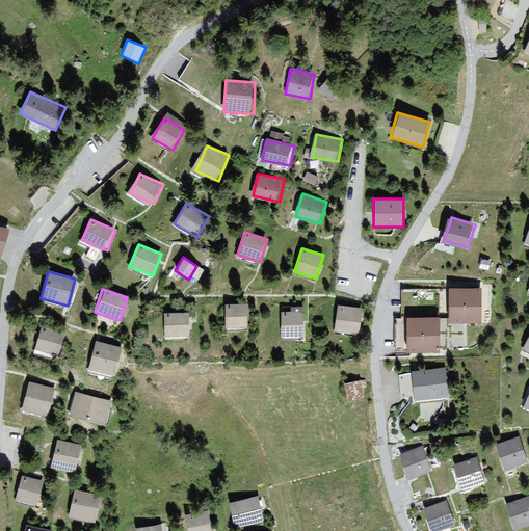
[(480,289),(447,290),(448,321),(480,321),(480,289)]
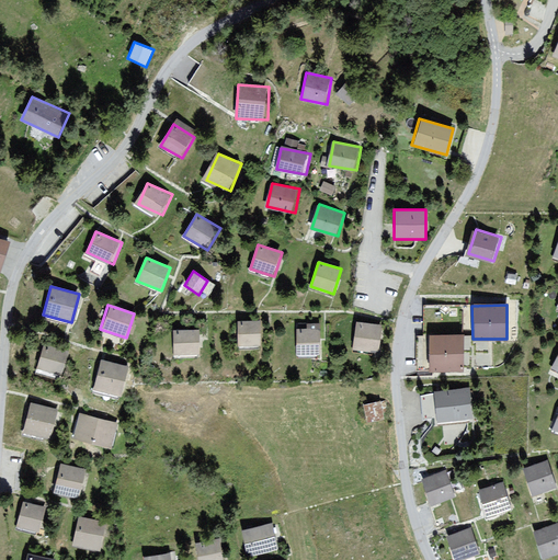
[(260,321),(236,322),(236,345),(260,345),(260,321)]
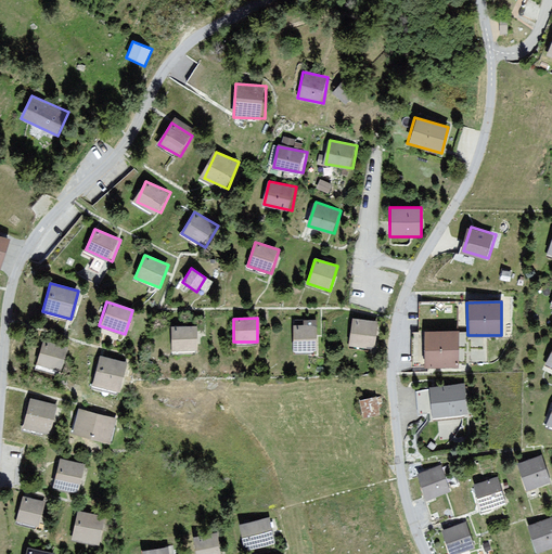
[(377,322),(351,320),(348,346),(375,348),(377,322)]
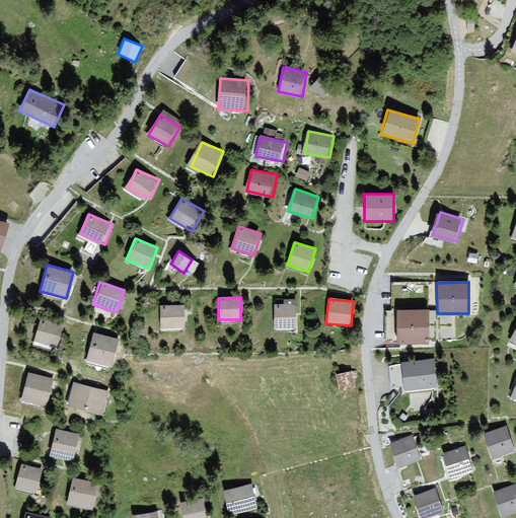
[(296,303),(274,303),(274,326),(296,326),(296,303)]
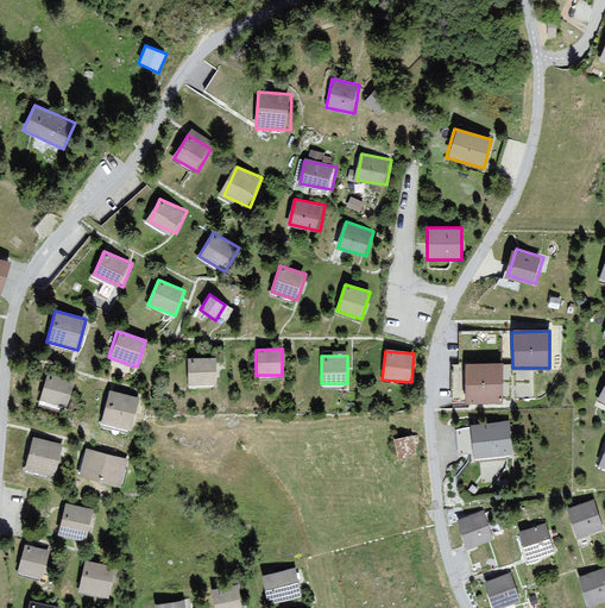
[(215,357),(186,358),(187,384),(216,383),(215,357)]
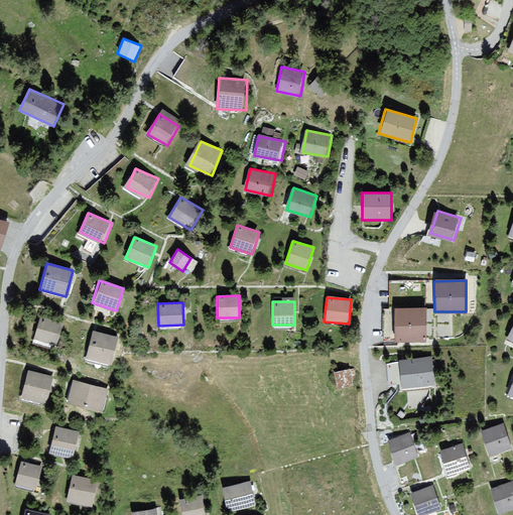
[(424,308),(392,308),(393,340),(425,339),(424,308)]
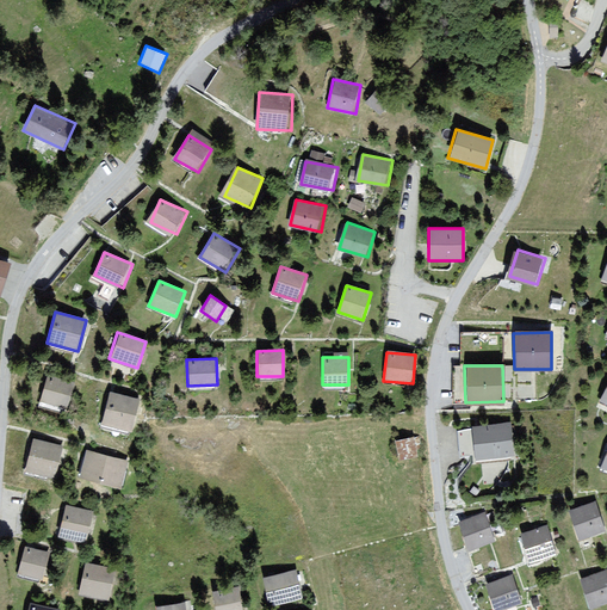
[(74,383),(44,375),(38,400),(67,408),(74,383)]
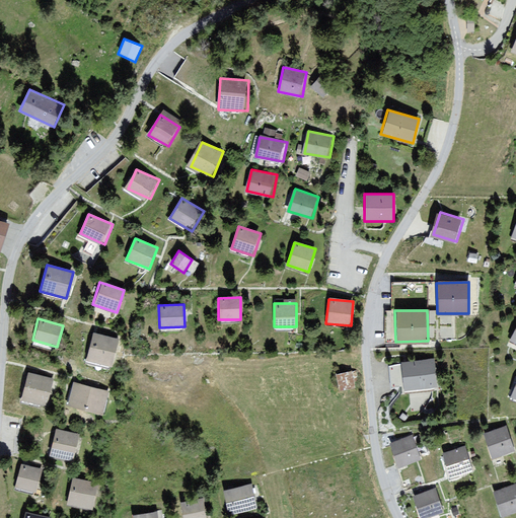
[(116,341),(90,334),(83,361),(108,367),(116,341)]
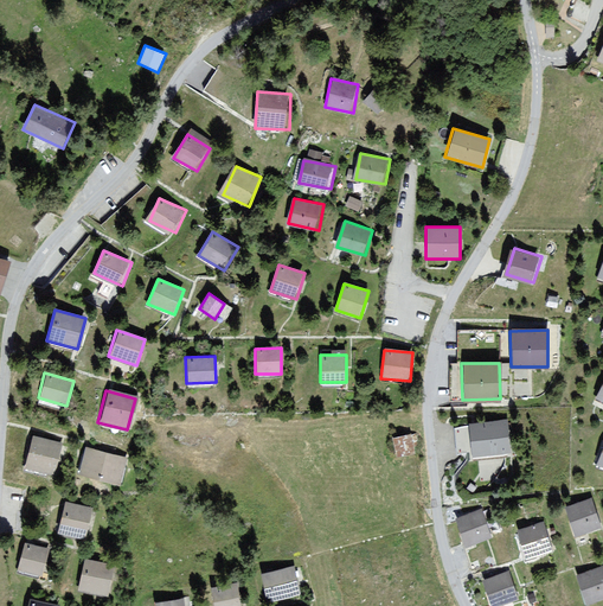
[(507,419),(468,422),(470,454),(510,452),(507,419)]
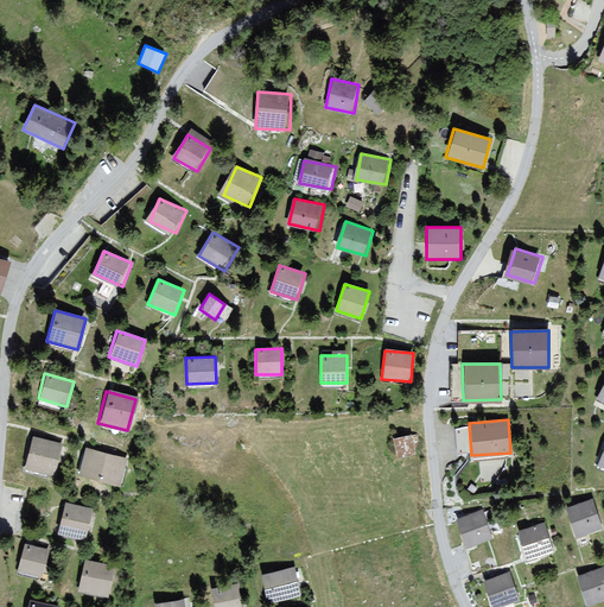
[(398,437),(402,456),(425,451),(420,431),(398,437)]
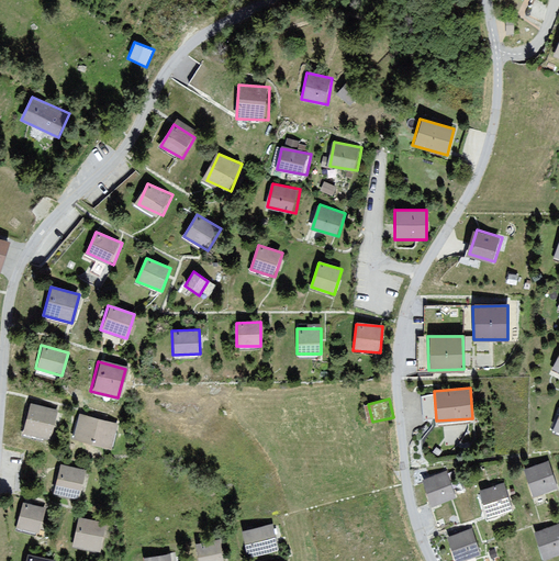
[(58,411),(31,404),(23,432),(51,439),(58,411)]
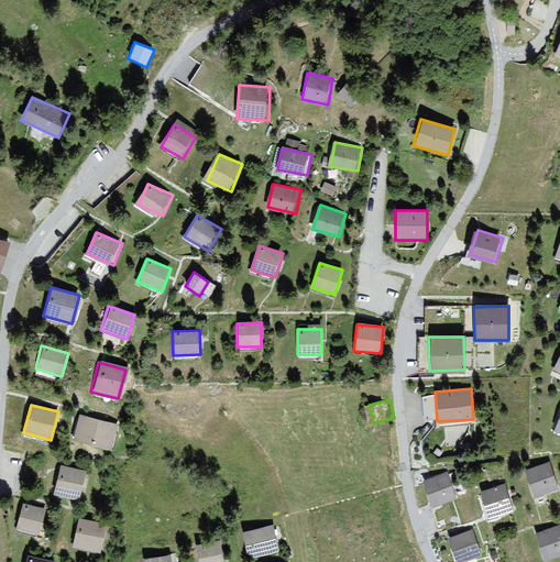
[(118,426),(79,414),(72,439),(110,450),(118,426)]
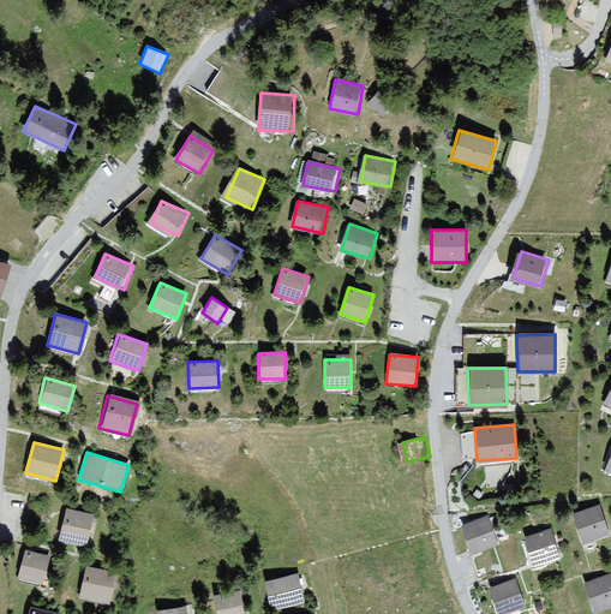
[(601,504),(571,514),(582,544),(610,534),(610,530),(601,504)]
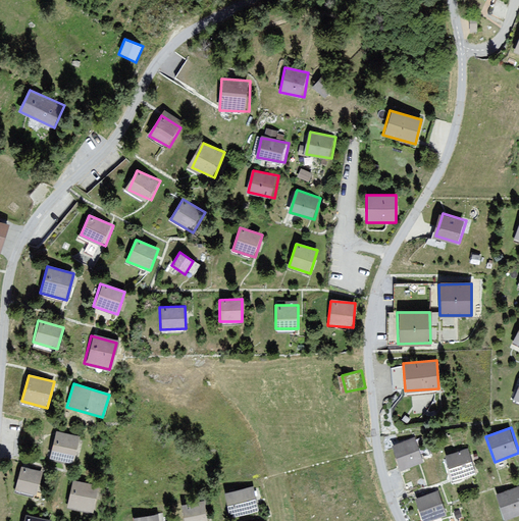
[(80,437),(55,431),(50,457),(73,463),(80,437)]
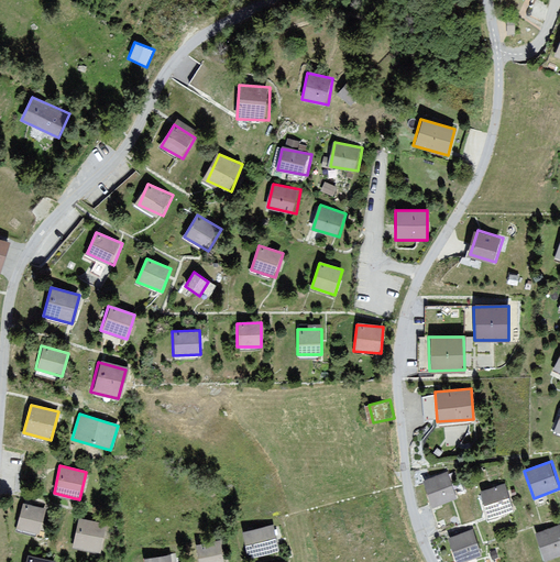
[(450,472),(424,480),(431,506),(458,498),(450,472)]
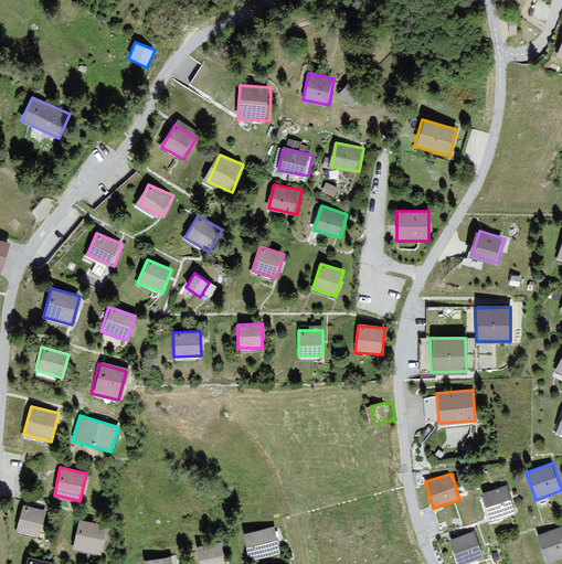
[(508,485),(481,493),(489,519),(516,511),(508,485)]
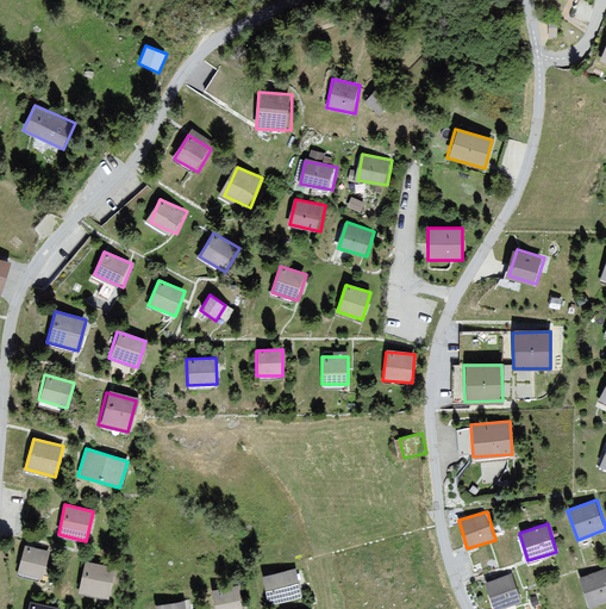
[(52,554),(25,547),(19,571),(47,577),(52,554)]
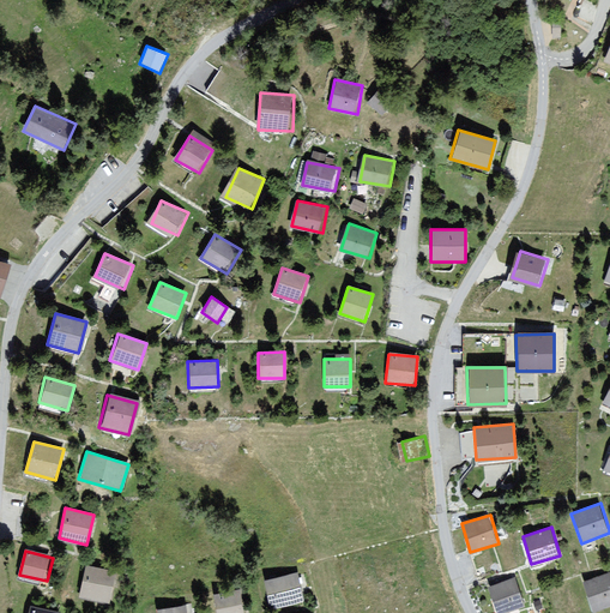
[(116,571),(84,564),(78,596),(110,602),(116,571)]
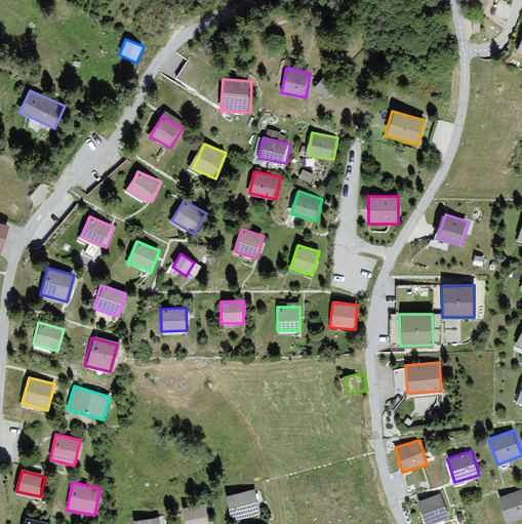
[(255,487),(227,494),(232,520),(262,514),(255,487)]
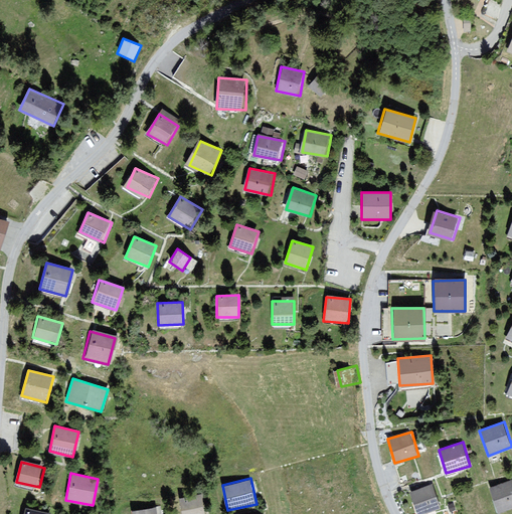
[(511,480),(490,488),(498,512),(511,507),(511,480)]
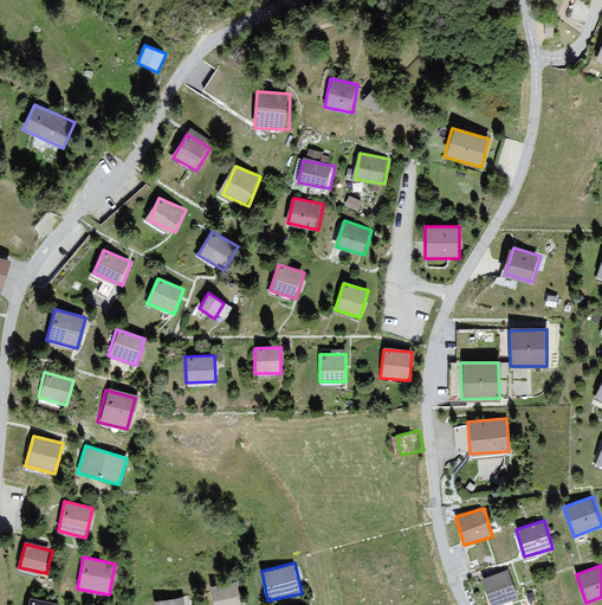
[(510,570),(481,580),(491,604),(498,604),(519,598),(510,570)]
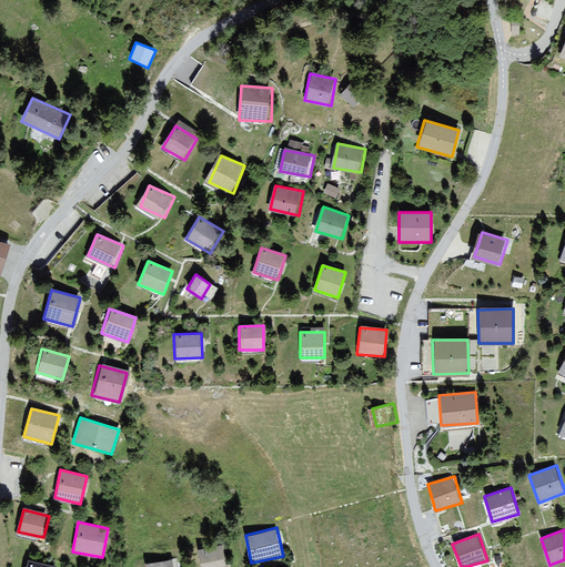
[(228,566),(224,546),(198,550),(200,566),(228,566)]
